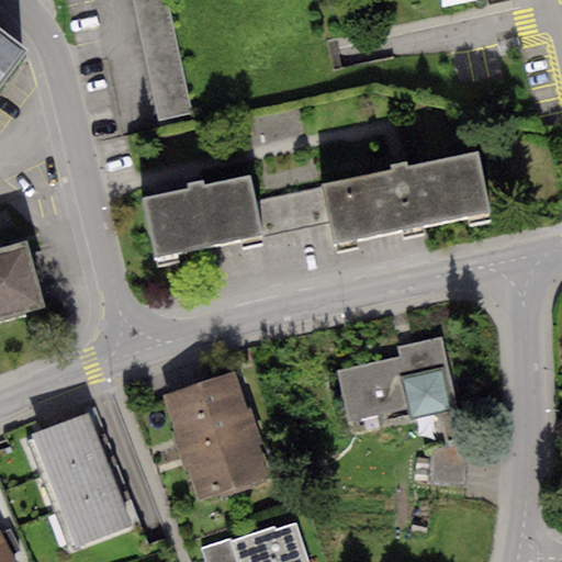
[(168,0),(133,0),(156,116),(190,110),(168,0)]
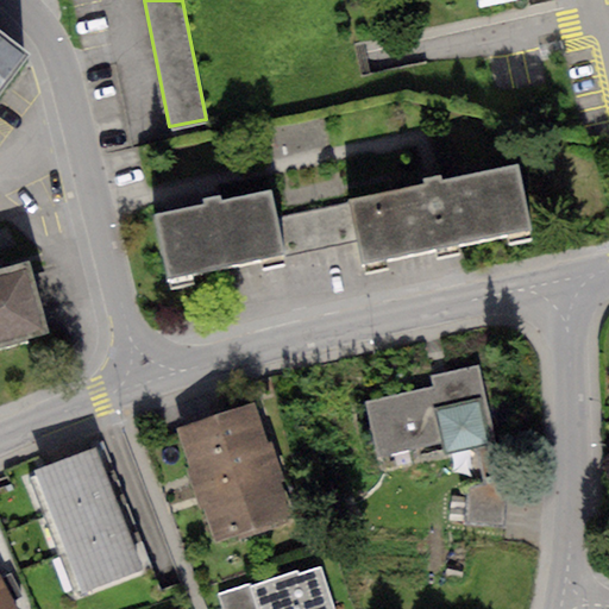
[(0,87),(27,51),(0,31),(0,87)]
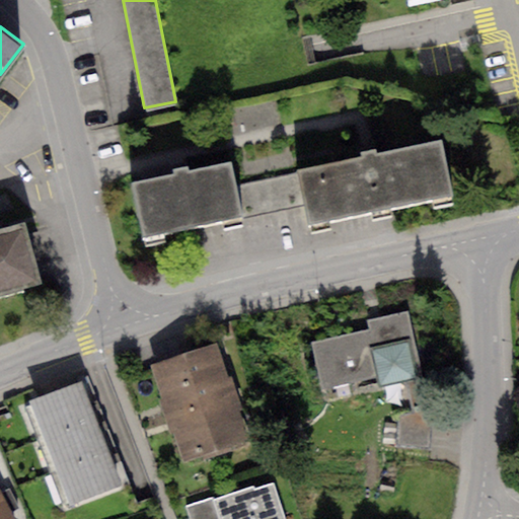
[(362,161),(299,174),(305,206),(310,229),(454,199),(443,145),(378,158),(376,152),(368,154),(361,155),(362,161)]
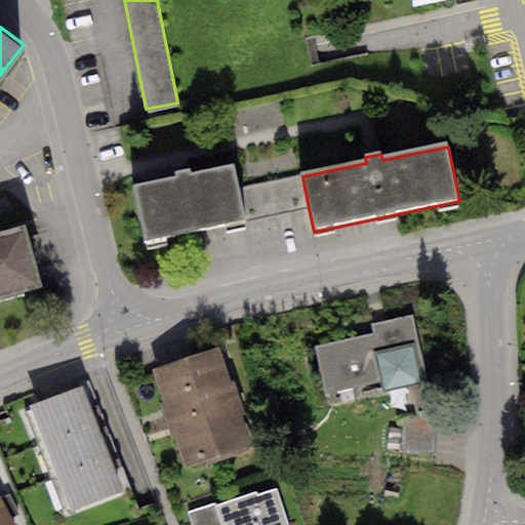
[(176,180),(136,189),(148,242),(245,221),(238,190),(234,169),(193,178),(192,171),(182,173),(175,174),(176,180)]
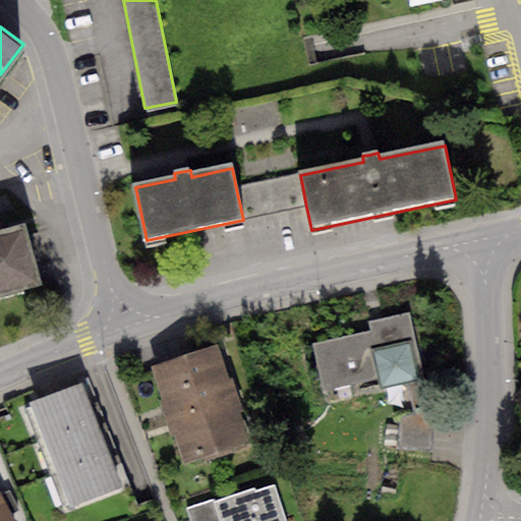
[(300,175),(236,188),(243,220),(306,207),(300,175)]
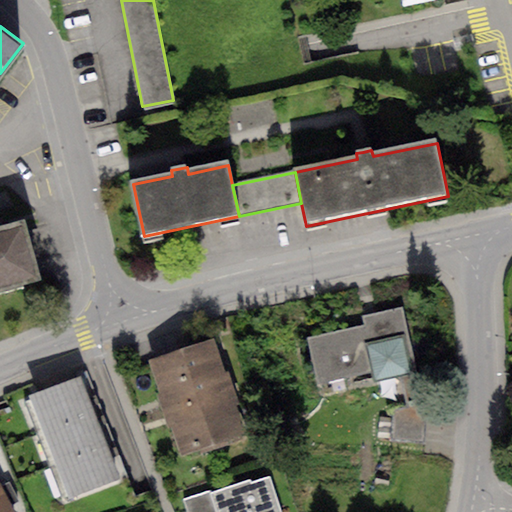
[(23,220),(0,226),(0,290),(40,279),(23,220)]
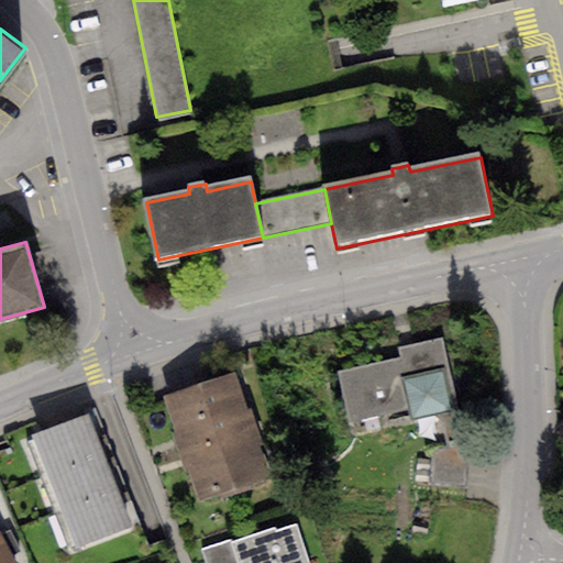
[(401,359),(337,373),(348,426),(408,411),(410,422),(457,411),(441,340),(399,350),(401,359)]
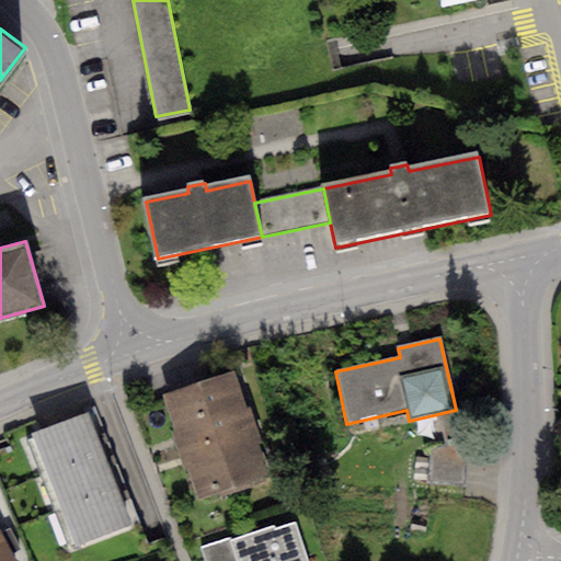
[(236,370),(161,396),(196,502),(271,477),(236,370)]
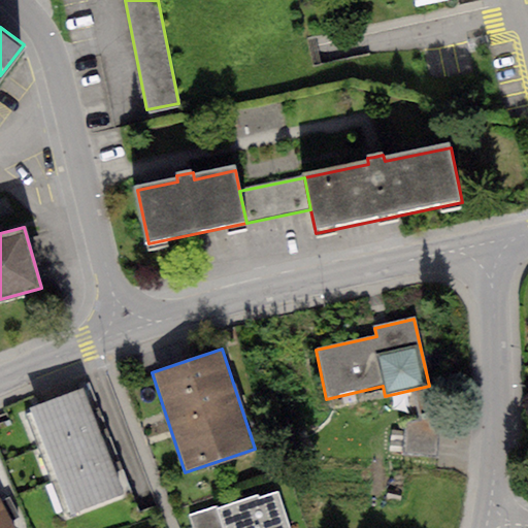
[(405,425),(404,453),(437,456),(439,433),(429,386),(414,391),(420,420),(405,425)]
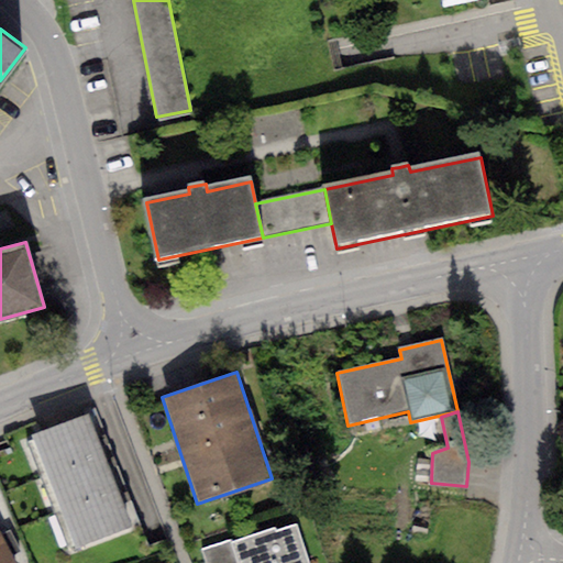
[(89,415),(31,434),(46,474),(102,453),(89,415)]
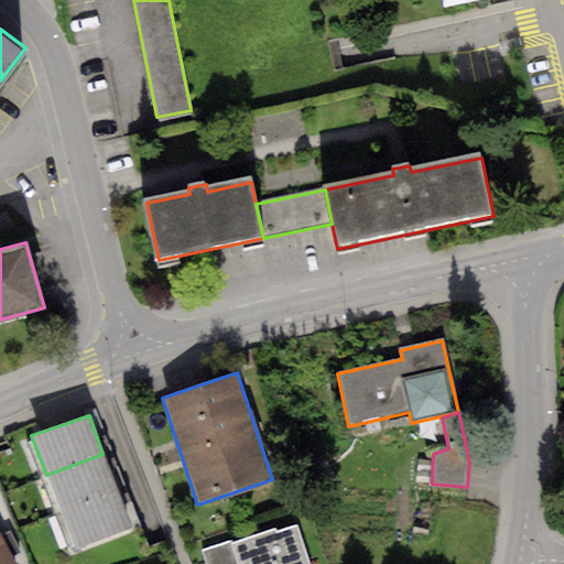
[(102,454),(46,475),(60,514),(118,494),(102,454)]
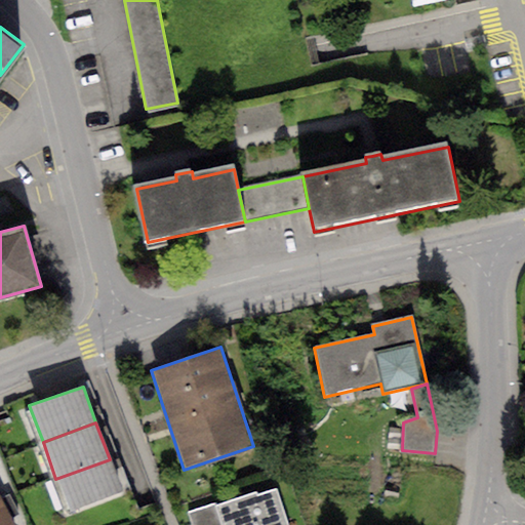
[(121,492),(110,459),(55,479),(68,512),(121,492)]
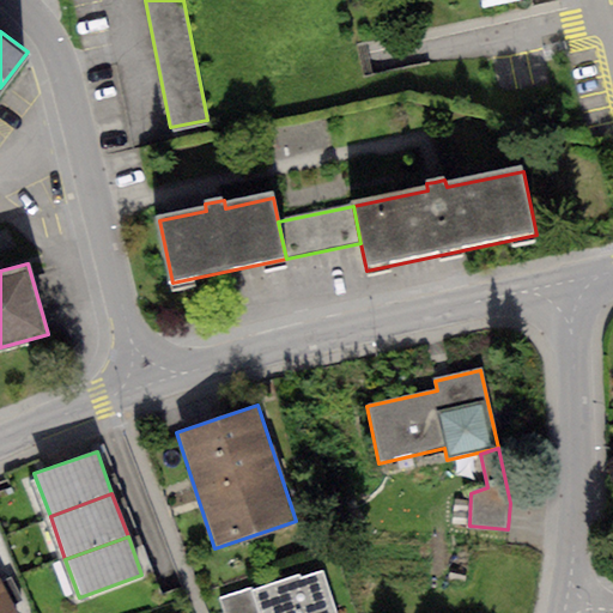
[(298,572),(250,588),(258,612),(338,612),(323,571),(301,578),(298,572)]
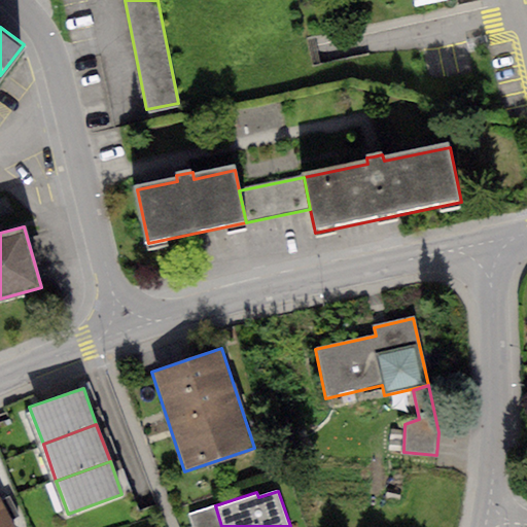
[(7,495),(0,498),(0,526),(14,526),(11,521),(19,518),(7,495)]
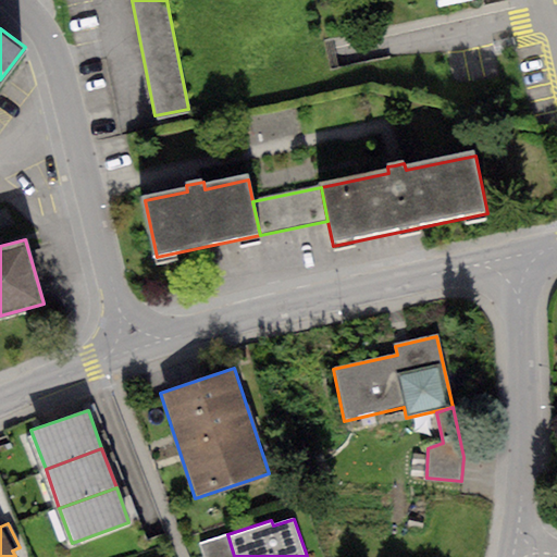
[(234,556),(227,534),(199,544),(203,556),(234,556)]
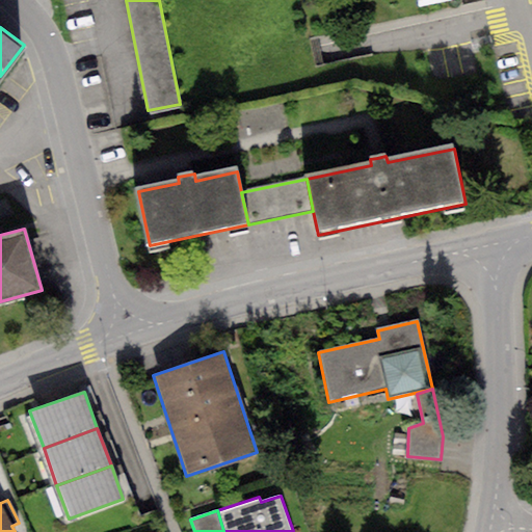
All buildings are outlined.
